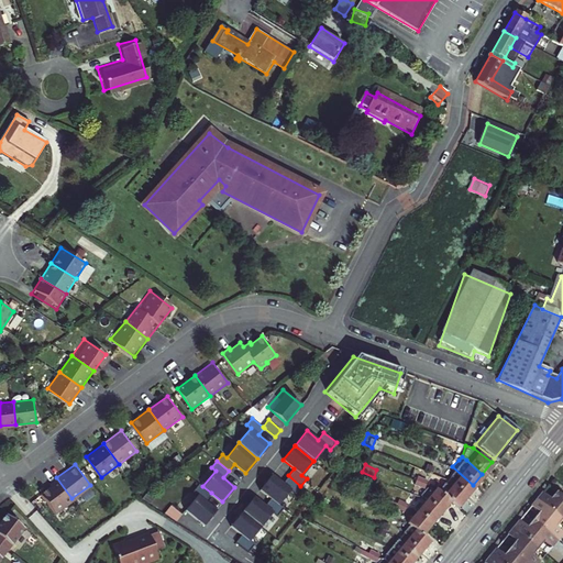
[(452,466),(442,477),(464,496),(473,485),(452,466)]
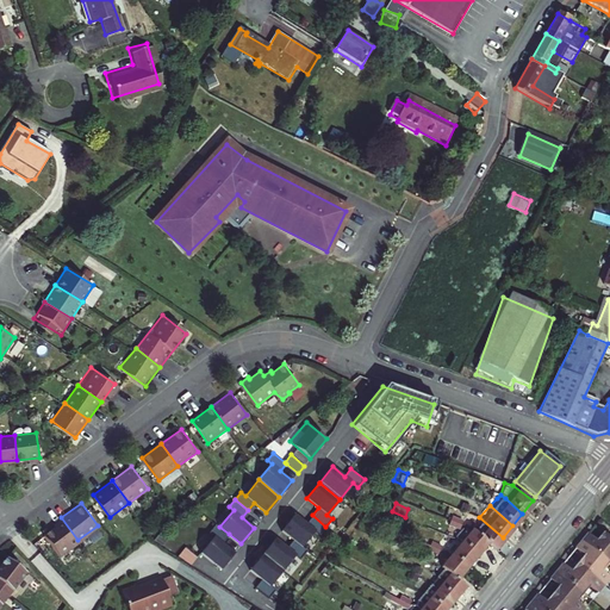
[(294,514),(281,529),(293,539),(302,546),(315,530),(319,534),(325,527),(312,515),(306,523),(294,514)]
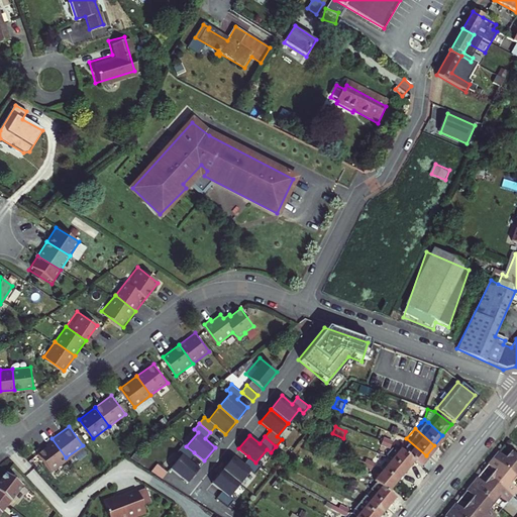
[(52,438),(35,450),(49,470),(66,457),(52,438)]
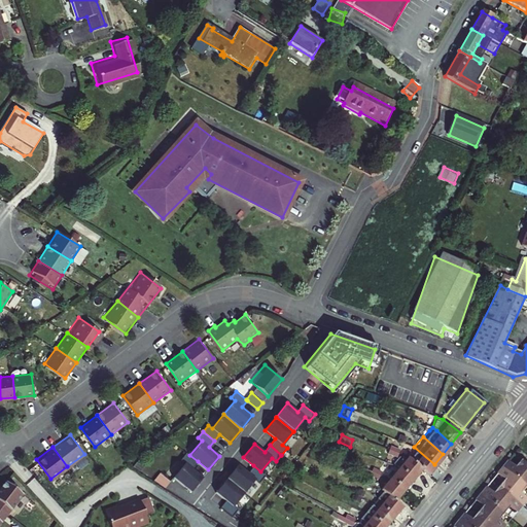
[(414,447),(406,457),(418,468),(425,475),(434,464),(414,447)]
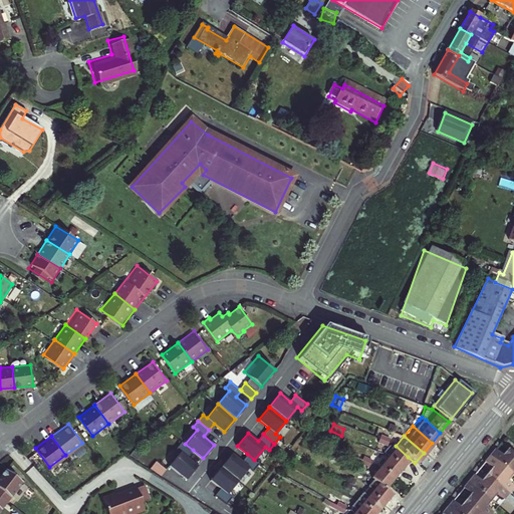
[(179,451),(169,464),(186,479),(197,466),(187,458),(193,450),(181,441),(175,448),(179,451)]
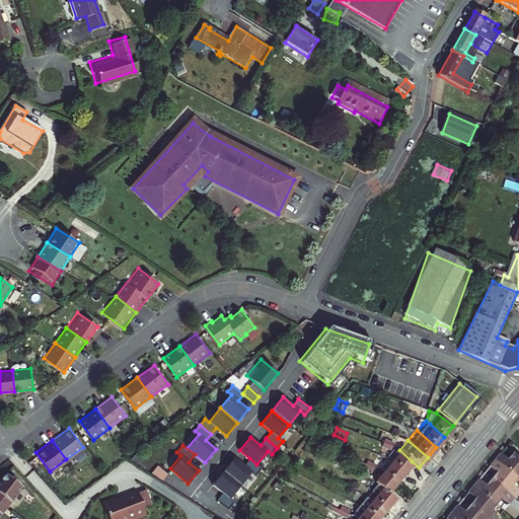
[(403,471),(412,461),(397,449),(389,460),(403,471)]
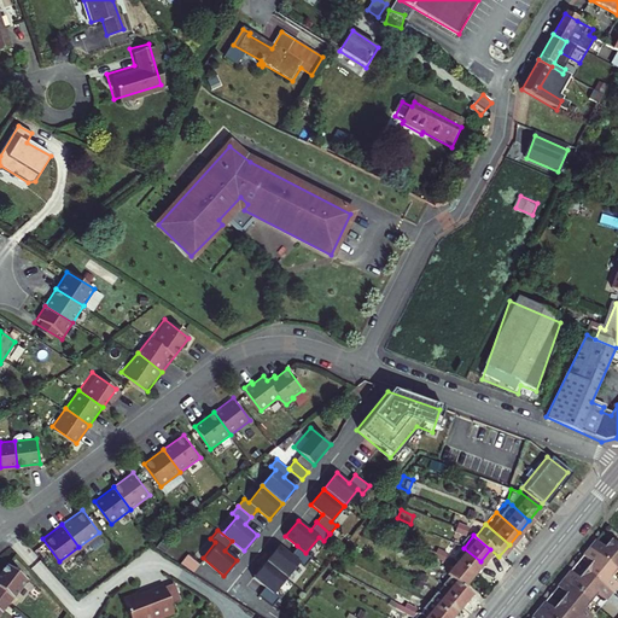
[(617,547),(602,535),(589,551),(617,573),(617,547)]
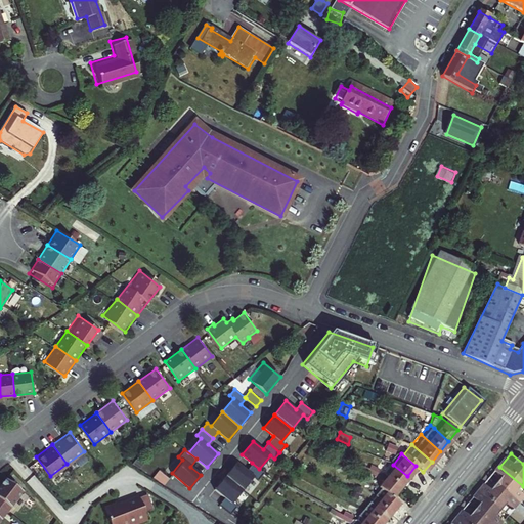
[(236,462),(225,475),(243,489),(254,475),(258,479),(264,473),(252,463),(247,470),(236,462)]
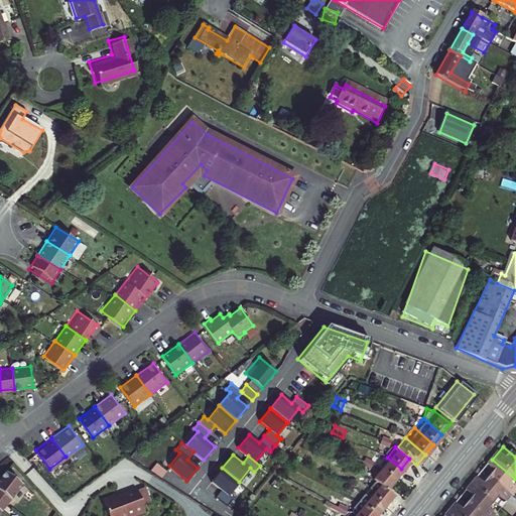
[(393,480),(401,469),(387,458),(378,468),(393,480)]
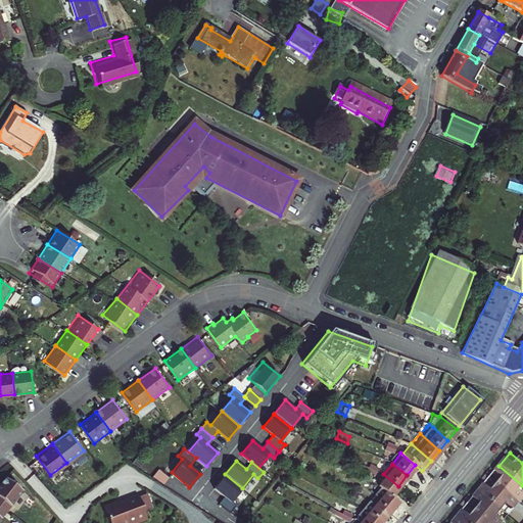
[(522,485),(498,466),(488,478),(518,504),(522,497),(522,485)]
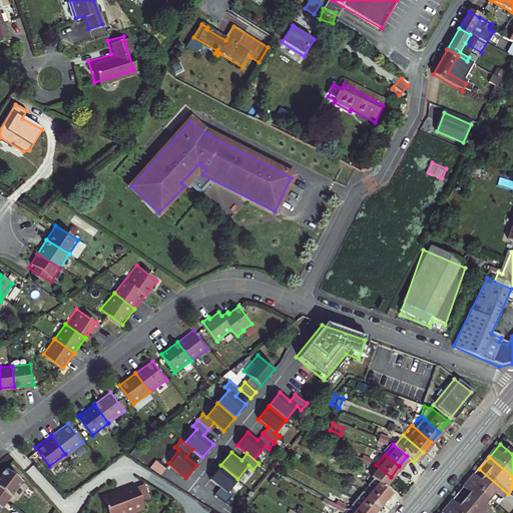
[(5,465),(0,472),(0,495),(6,499),(22,478),(5,465)]
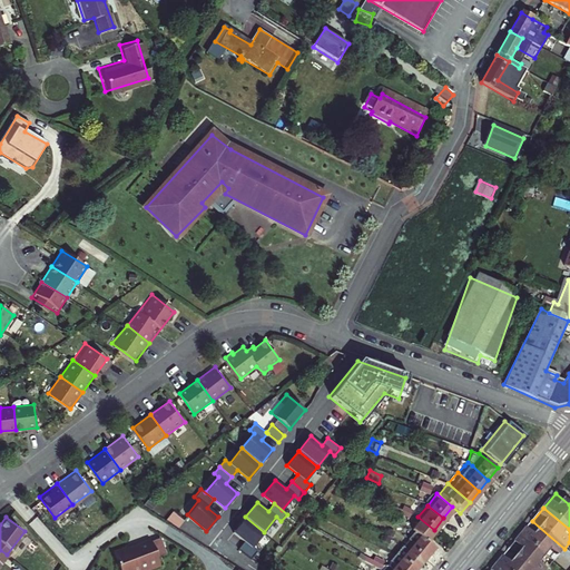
[(245,517),(233,532),(244,541),(238,548),(251,559),(256,551),(252,548),(264,532),(245,517)]
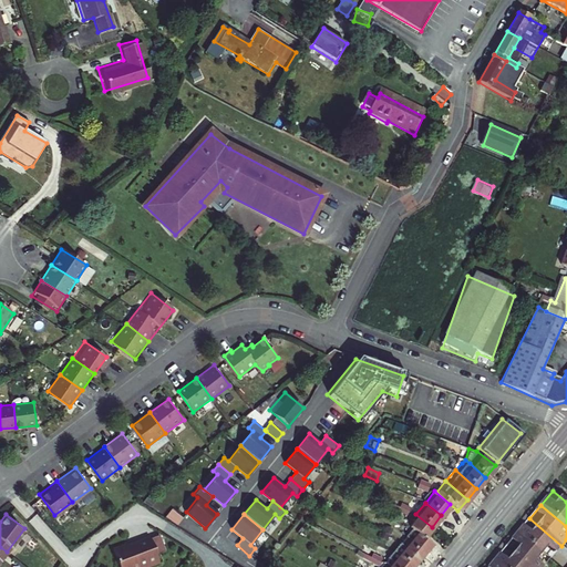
[(423,538),(432,527),(415,514),(406,525),(409,527),(423,538)]
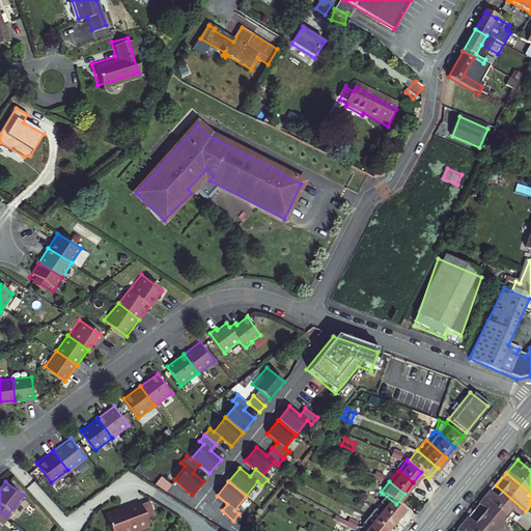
[(496,485),(484,499),(515,525),(526,511),(496,485)]
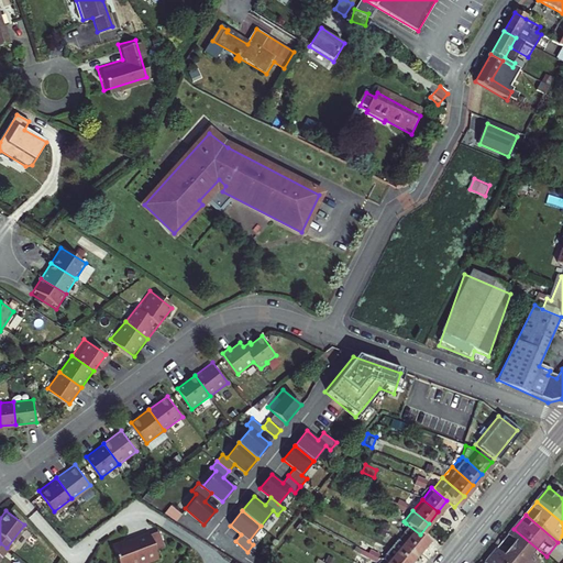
[(152,523),(107,539),(114,562),(125,562),(161,551),(152,523)]
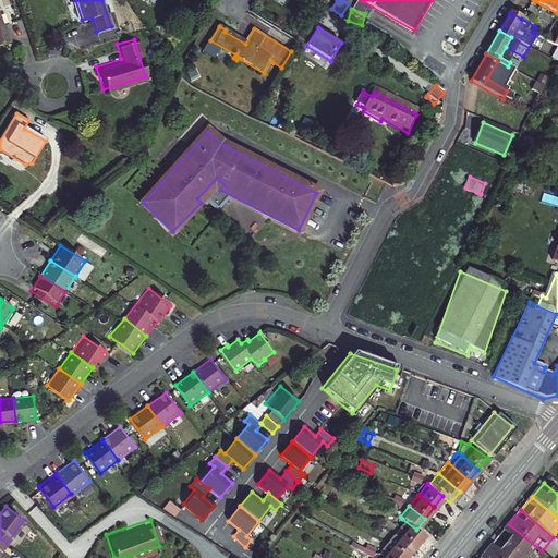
[(402,519),(393,529),(415,547),(424,536),(402,519)]
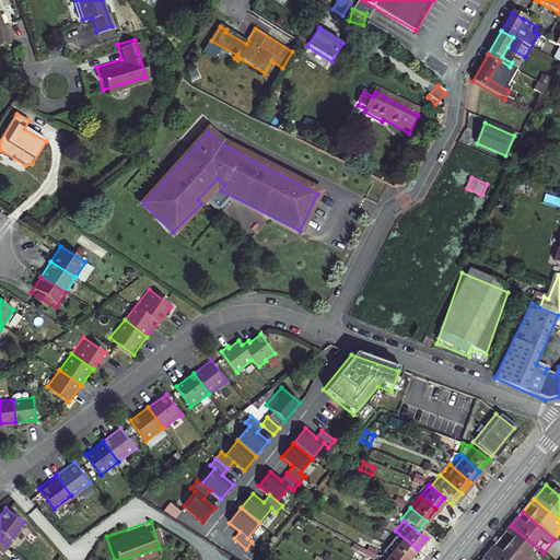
[(511,526),(499,540),(523,559),(537,559),(544,553),(511,526)]
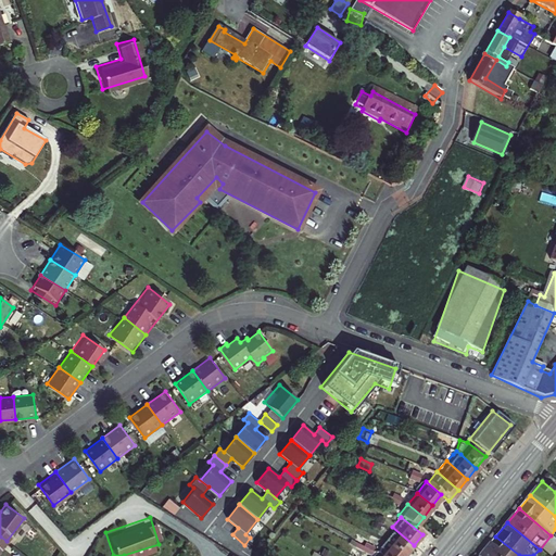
[(392,527),(383,538),(405,555),(414,545),(392,527)]
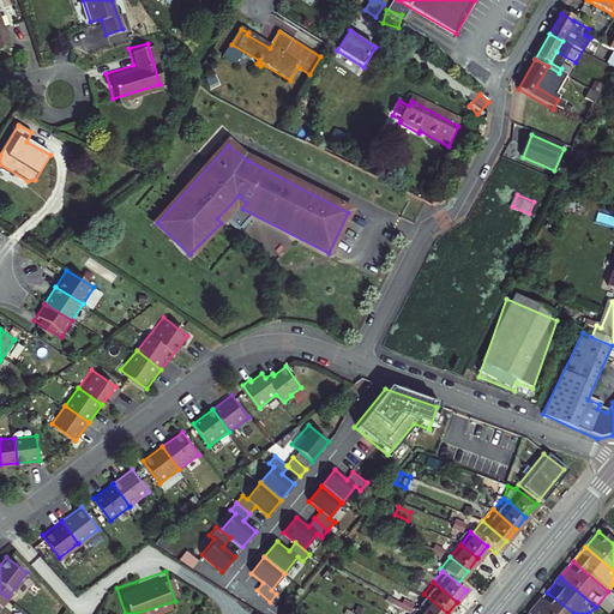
[(573,613),(547,593),(535,607),(542,613),(573,613)]
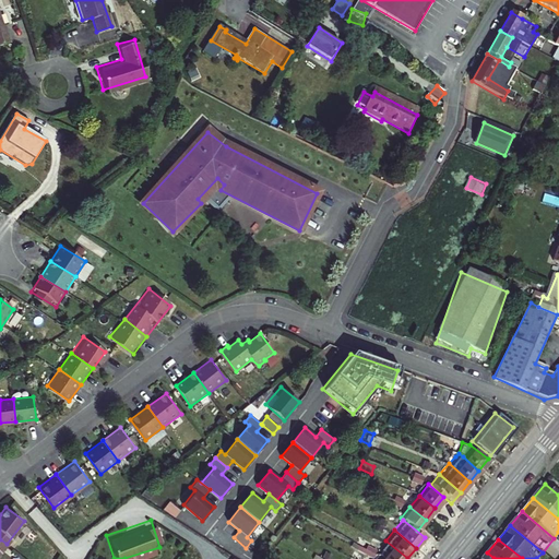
[(385,540),(377,551),(385,558),(406,558),(407,558),(385,540)]
